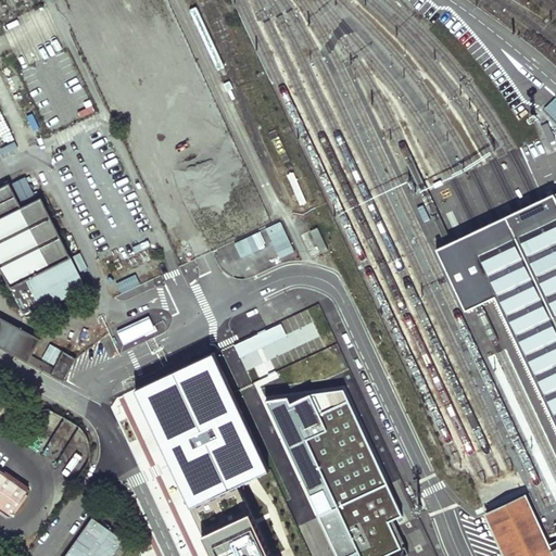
[(555,98),(544,109),(555,119),(555,98)]
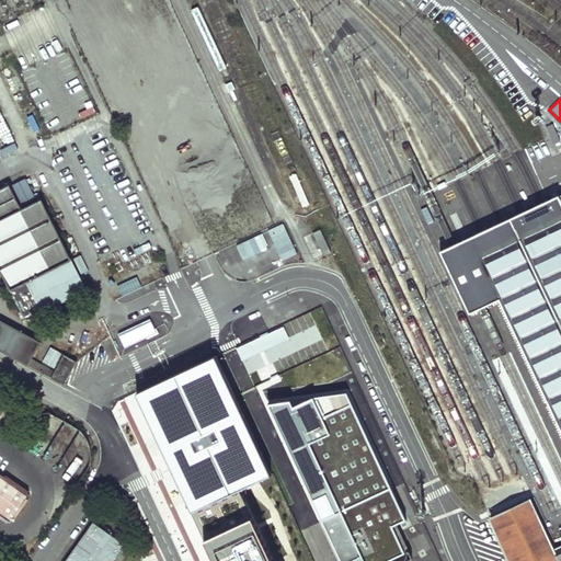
[(554,145),(560,141),(560,139),(553,124),(547,127),(554,145)]
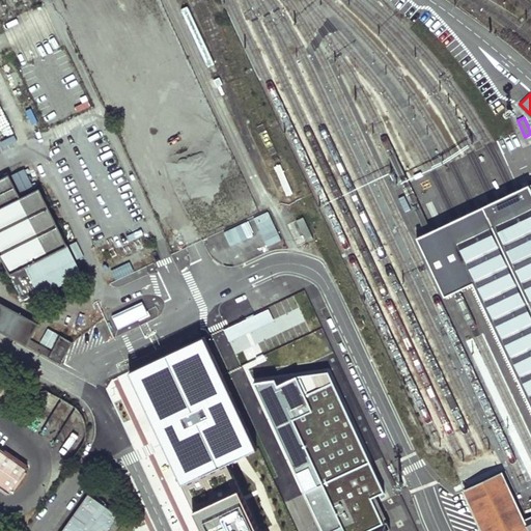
[(511,152),(523,147),(515,133),(504,138),(511,152)]
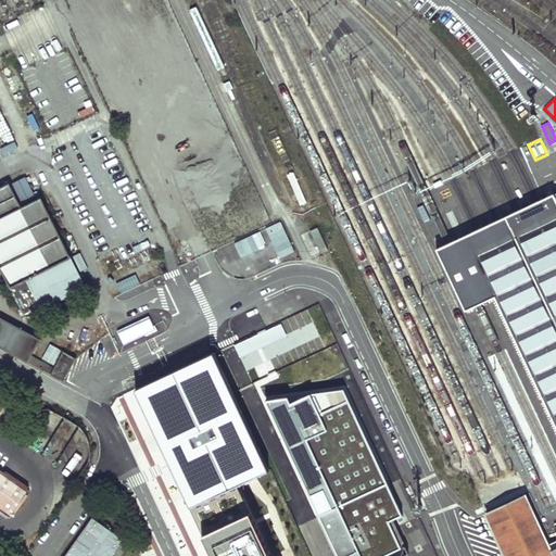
[(85,288),(41,199),(22,207),(11,184),(0,188),(0,264),(26,317),(85,288)]
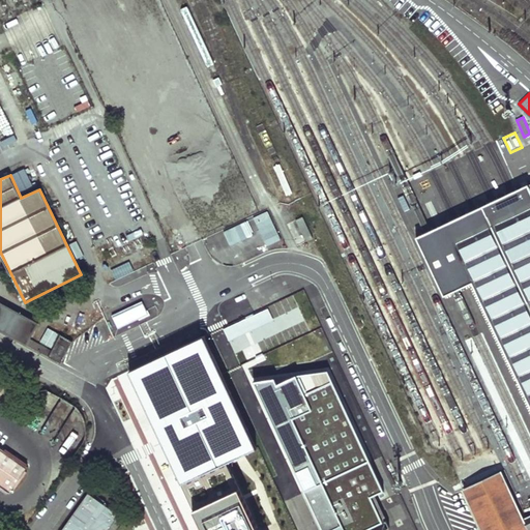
[(470,282),(529,408),(529,181),(527,183),(526,181),(413,235),(441,295),(470,282)]
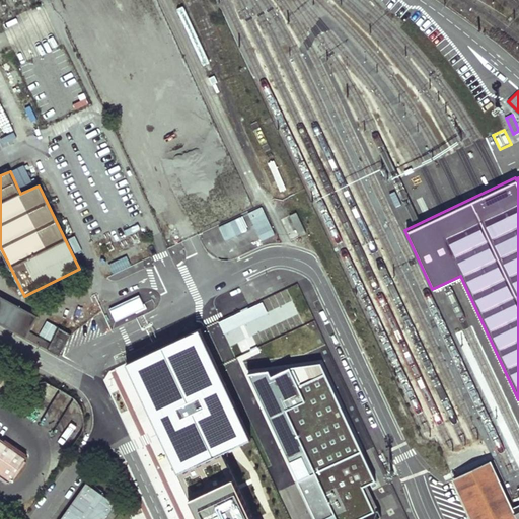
[(283,217),(291,239),(305,234),(298,212),(283,217)]
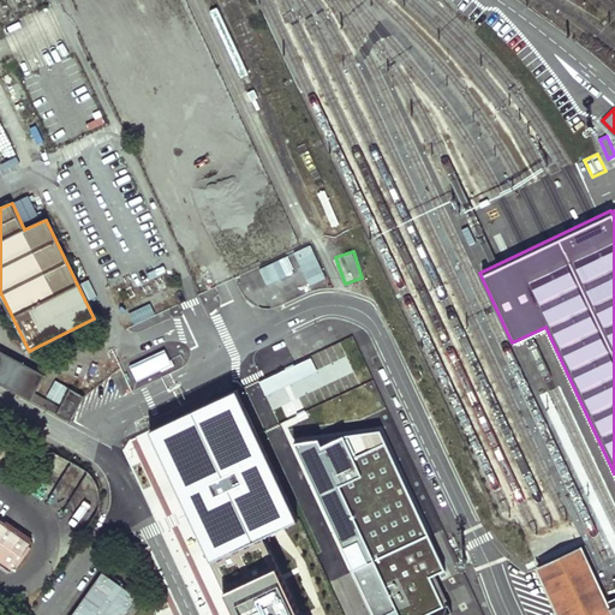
[(165,350),(129,366),(137,382),(172,365),(165,350)]
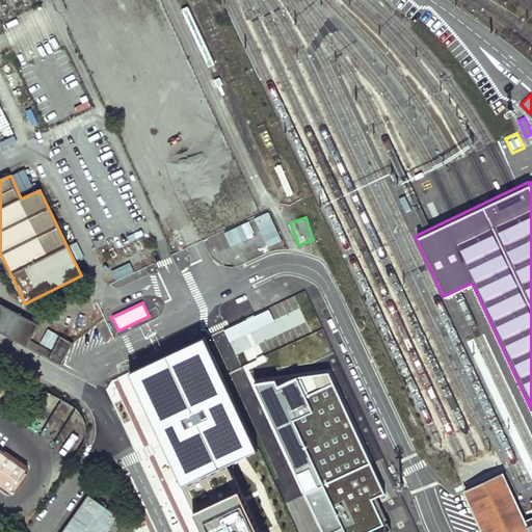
[(37,327),(0,306),(0,329),(28,345),(30,339),(37,327)]
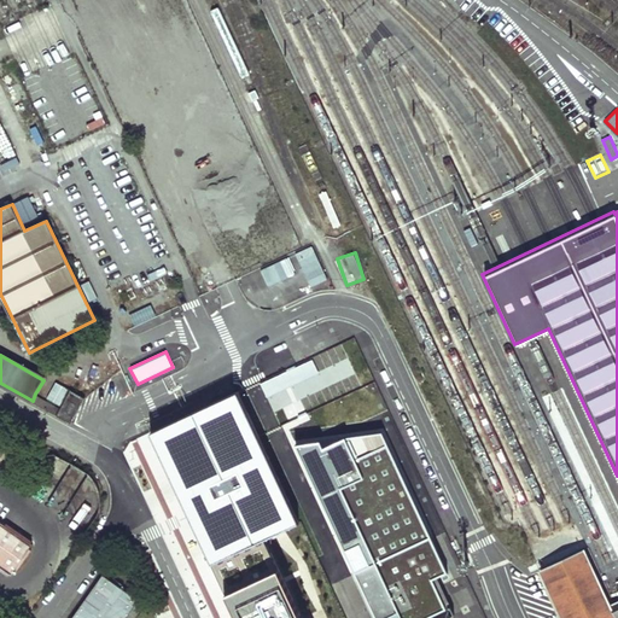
[(53,402),(35,394),(33,401),(58,415),(70,396),(60,390),(53,402)]
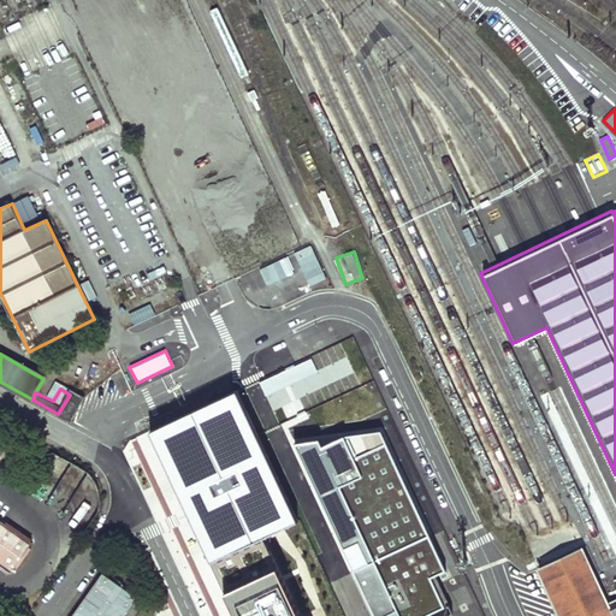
[(84,402),(70,395),(58,414),(73,422),(84,402)]
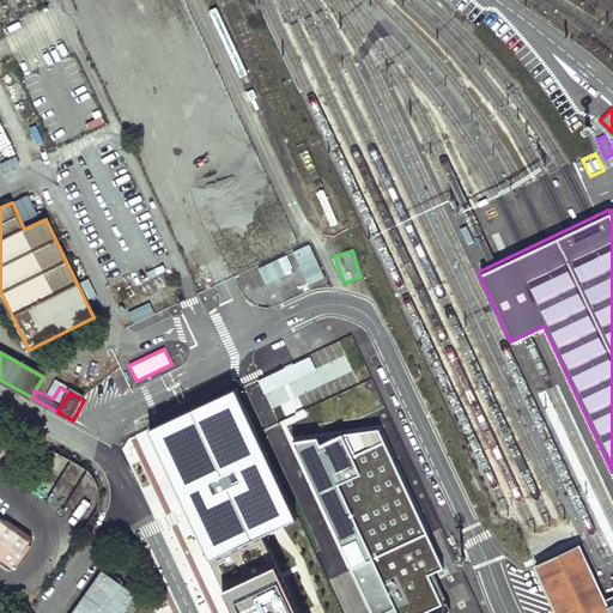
[(292,442),(371,612),(443,612),(450,611),(434,574),(444,569),(380,428),(292,442)]
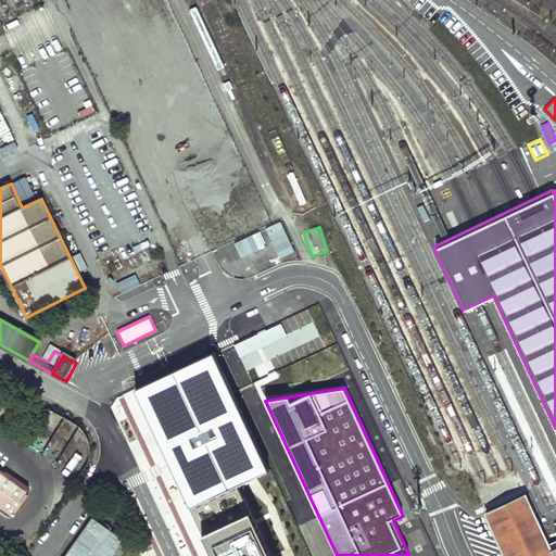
[(98,437),(47,409),(27,444),(78,471),(98,437)]
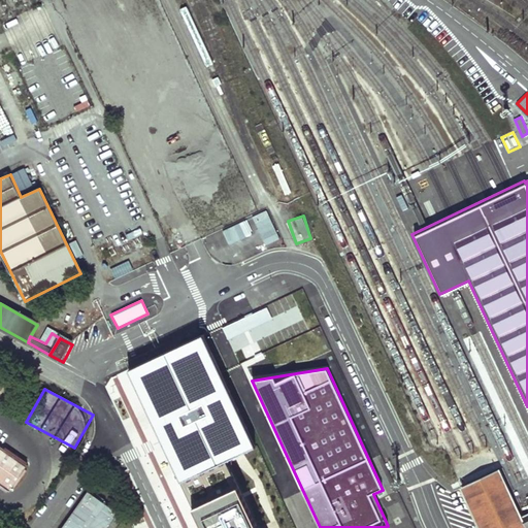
[(0,441),(0,482),(9,489),(11,485),(14,486),(28,468),(26,466),(28,462),(0,441)]
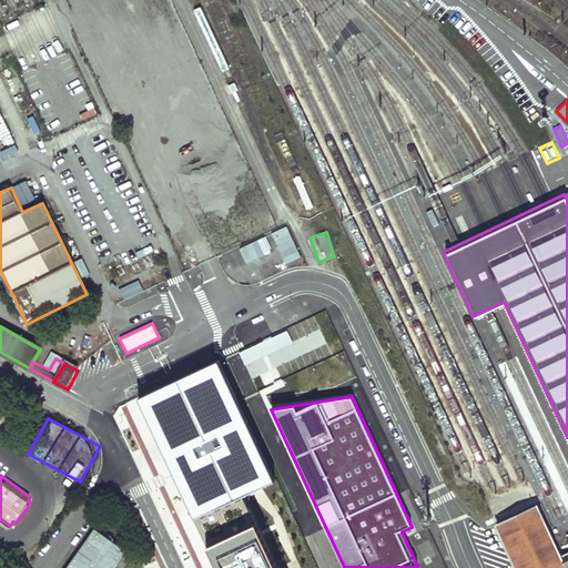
[(537,504),(494,524),(514,567),(567,567),(567,550),(560,555),(537,504)]
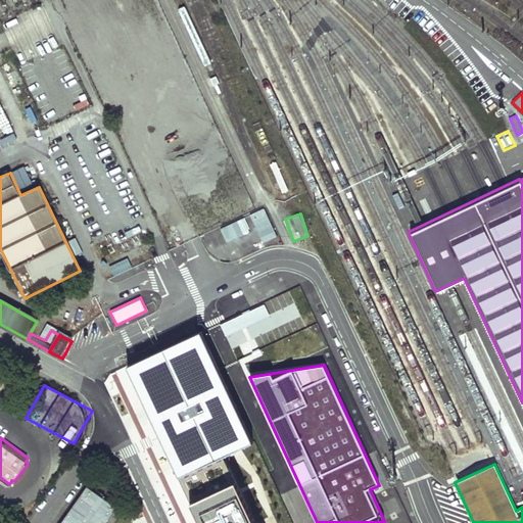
[(235,481),(190,503),(199,522),(254,522),(240,491),(235,481)]
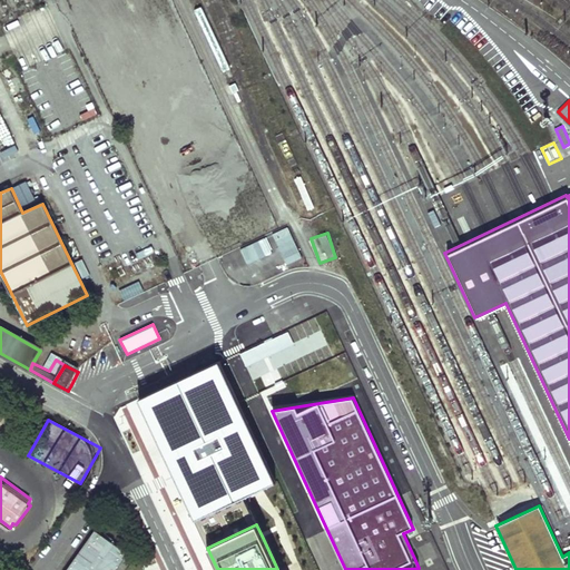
[(116,569),(128,553),(95,531),(67,569),(116,569)]
